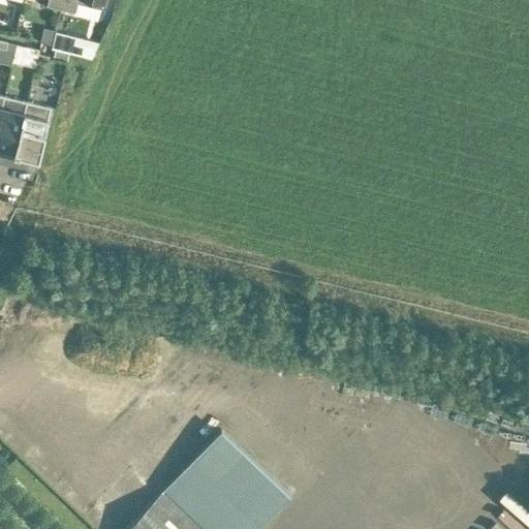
[(48,0),(47,5),(60,8),(62,0),(48,0)]
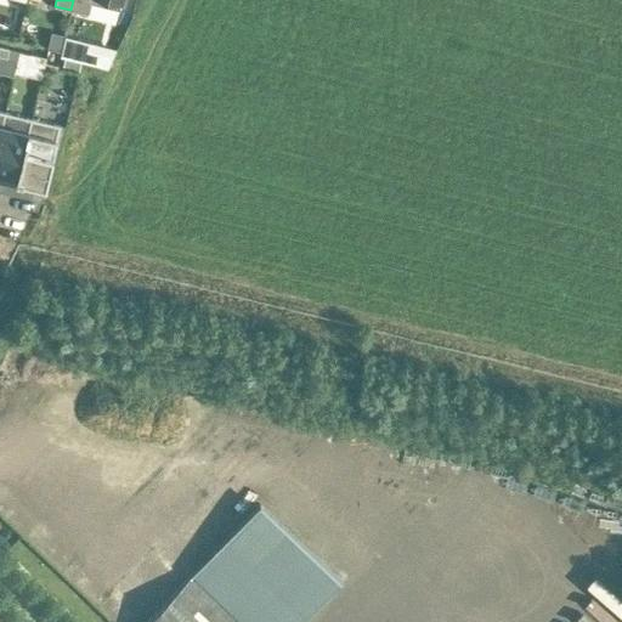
[(73,0),(71,10),(86,13),(90,3),(118,10),(120,0),(73,0)]
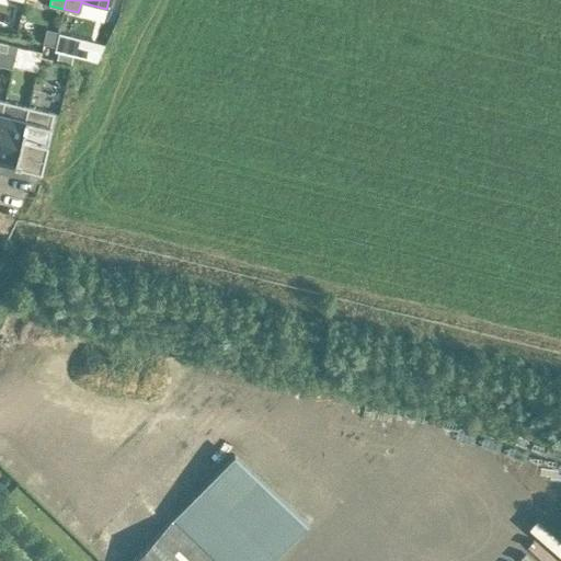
[(58,34),(55,50),(58,52),(98,61),(104,46),(58,34)]
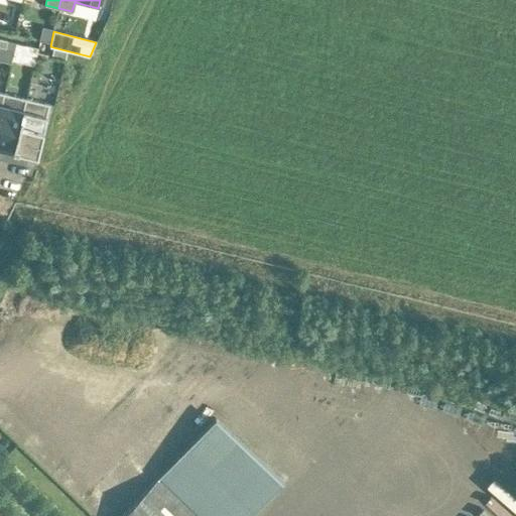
[(24,44),(22,52),(36,55),(38,47),(24,44)]
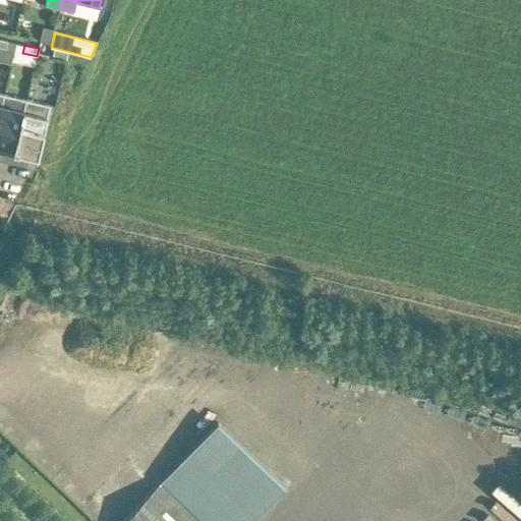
[(54,48),(52,56),(66,59),(68,52),(54,48)]
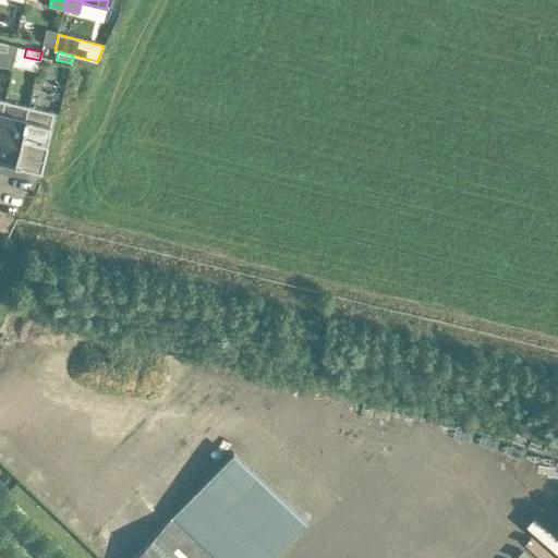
[(85,58),(82,69),(95,72),(97,61),(85,58)]
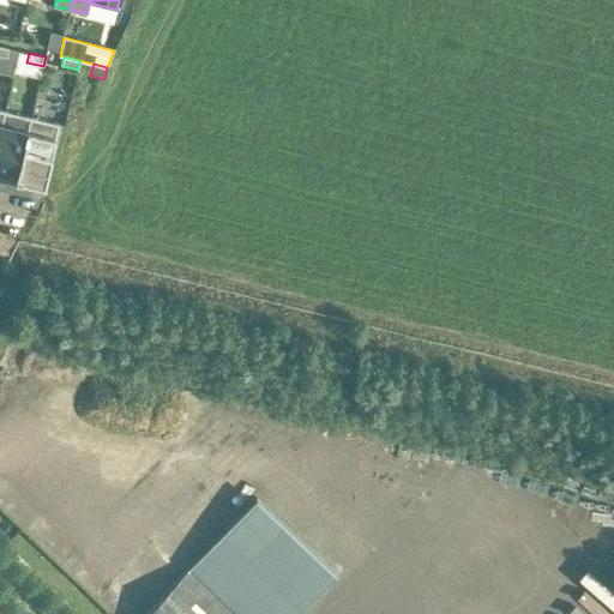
[(154,66),(151,78),(166,82),(169,71),(154,66)]
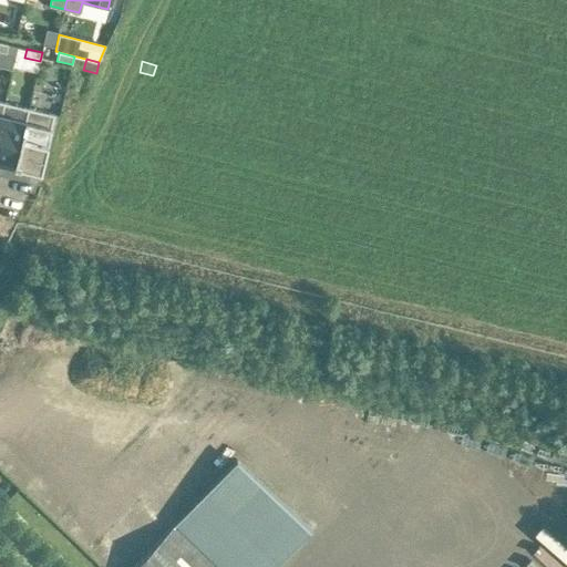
[(99,62),(96,73),(109,76),(111,65),(99,62)]
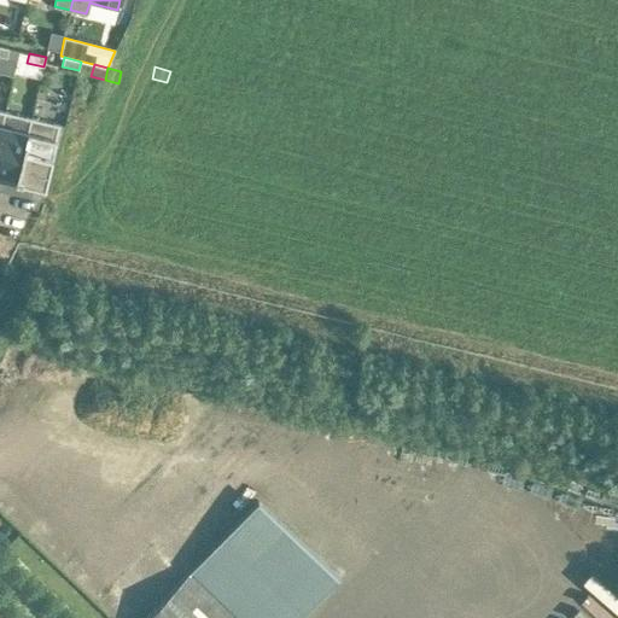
[(118,83),(116,94),(127,98),(130,86),(118,83)]
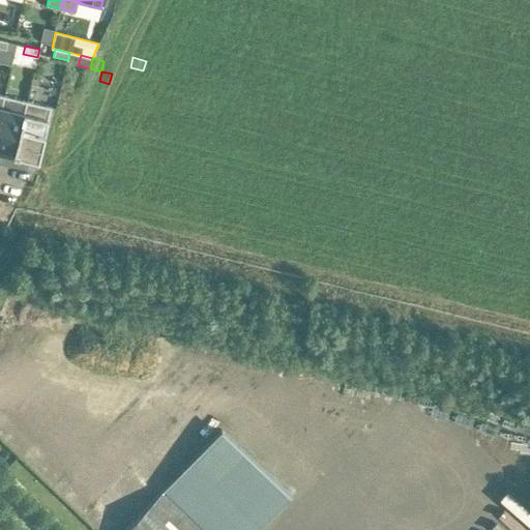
[(123,83),(121,93),(130,95),(134,86),(123,83)]
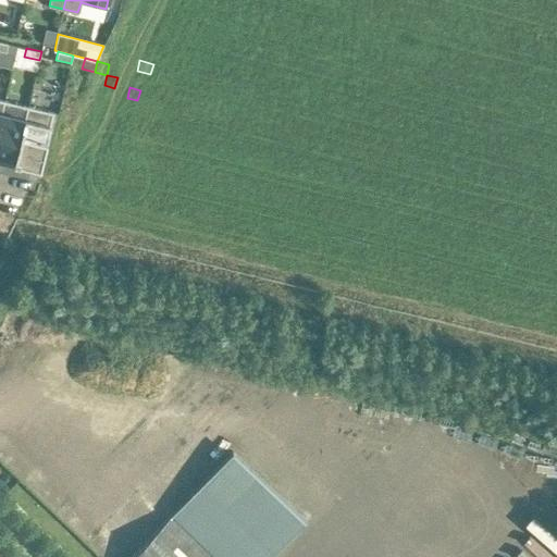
[(140,90),(137,100),(148,103),(151,93),(140,90)]
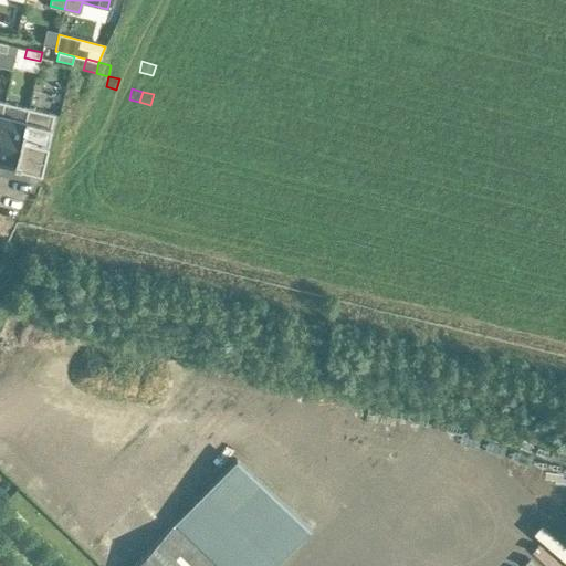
[(0,119),(0,158),(16,163),(29,107),(4,102),(0,119)]
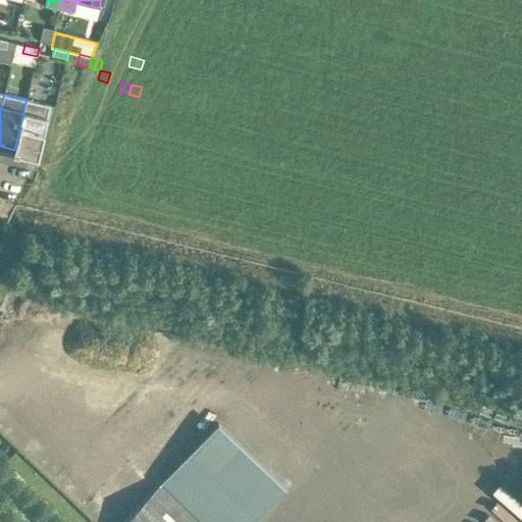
[(50,105),(27,99),(14,150),(38,156),(50,105)]
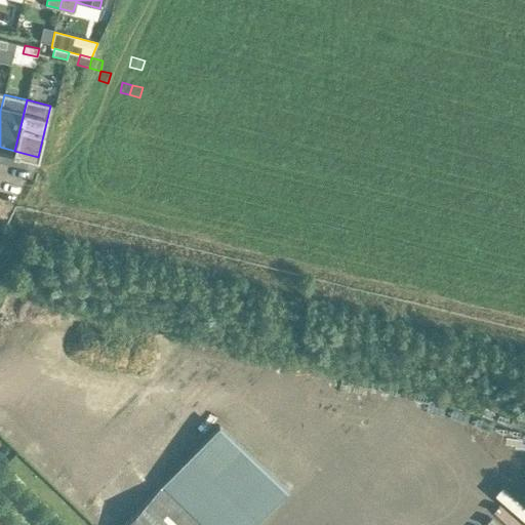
[(258,106),(255,116),(269,119),(271,109),(258,106)]
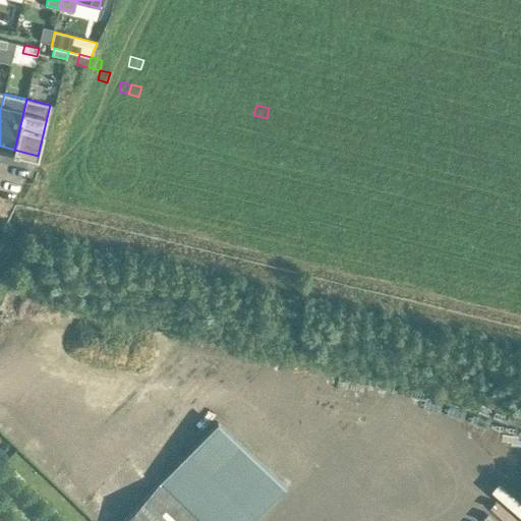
[(269,108),(267,118),(279,121),(282,111),(269,108)]
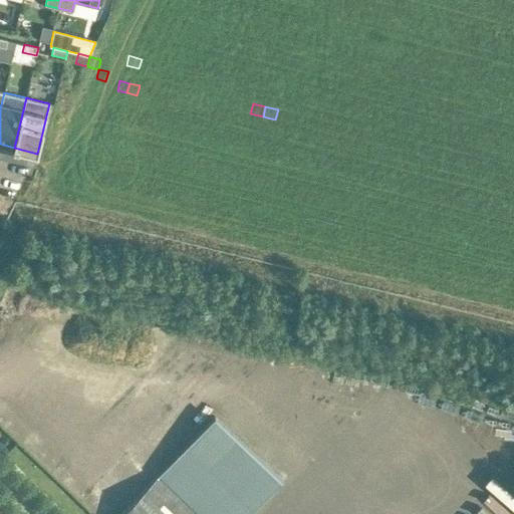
[(295,113),(292,123),(305,126),(307,116),(295,113)]
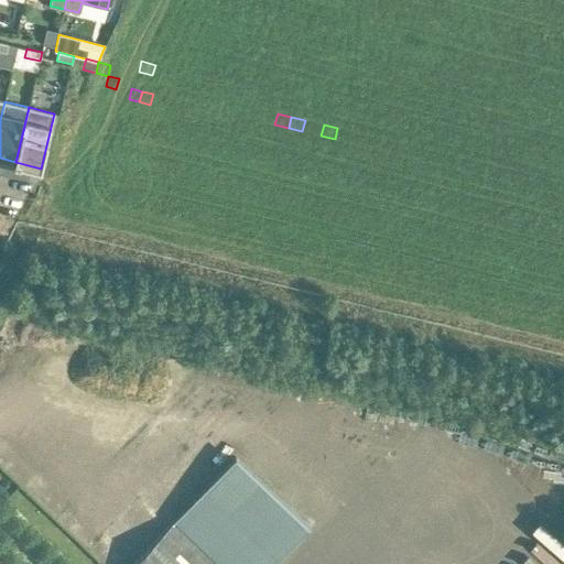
[(337,128),(335,139),(348,142),(351,132),(337,128)]
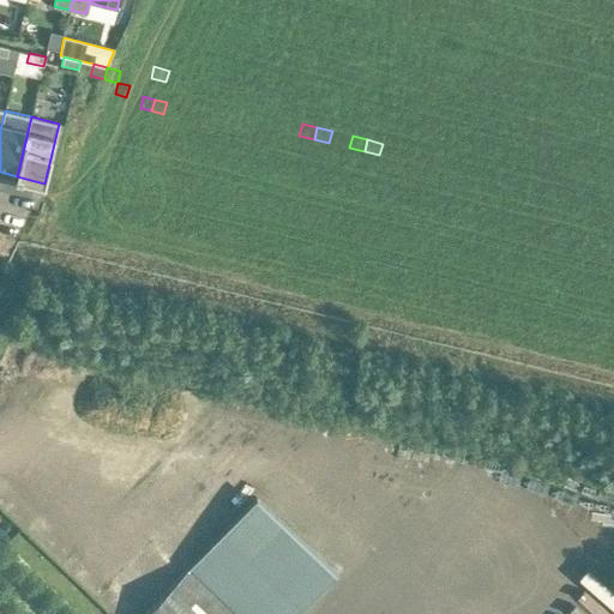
[(404,142),(401,152),(416,156),(419,145),(404,142)]
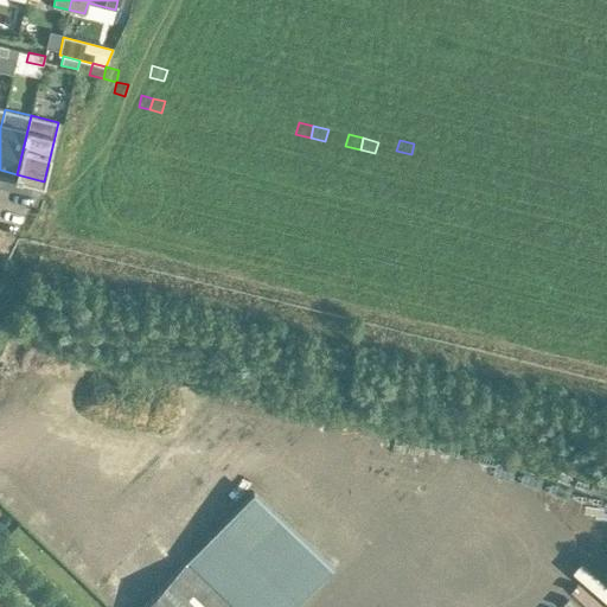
[(414,144),(411,154),(426,159),(429,147),(414,144)]
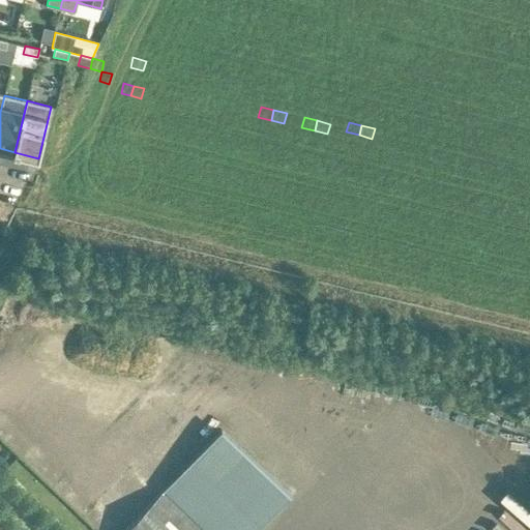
[(390,139),(388,149),(402,152),(404,142),(390,139)]
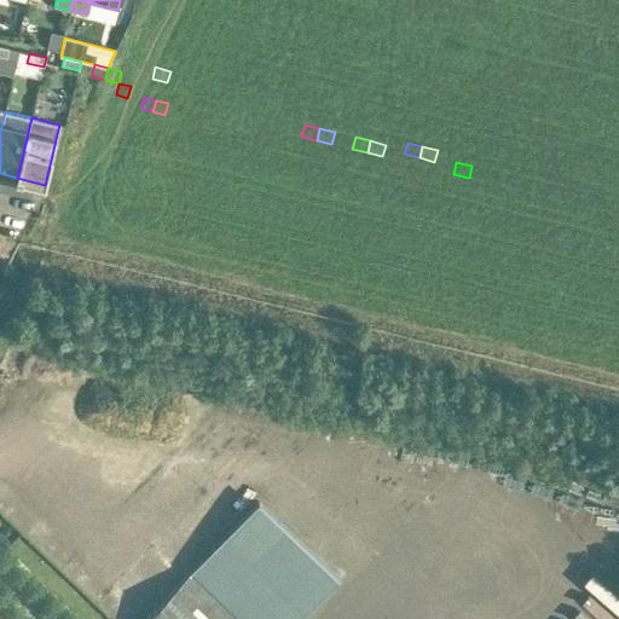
[(472,166),(469,178),(484,181),(487,169),(472,166)]
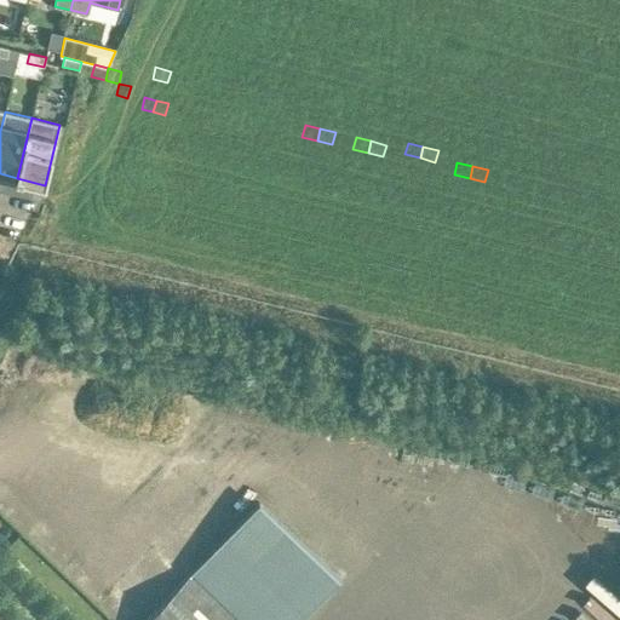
[(509,174),(505,187),(521,190),(523,178),(509,174)]
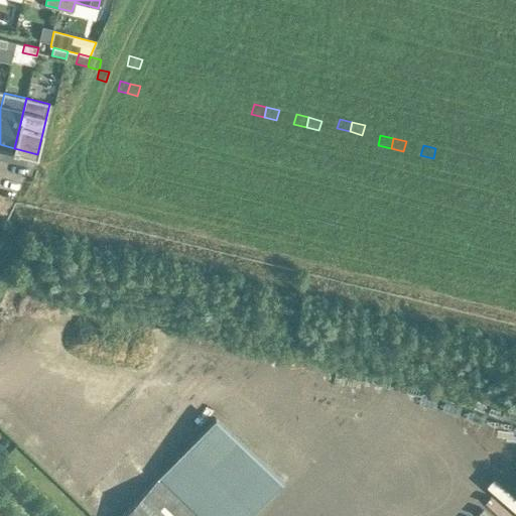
[(435,148),(433,158),(445,161),(448,151),(435,148)]
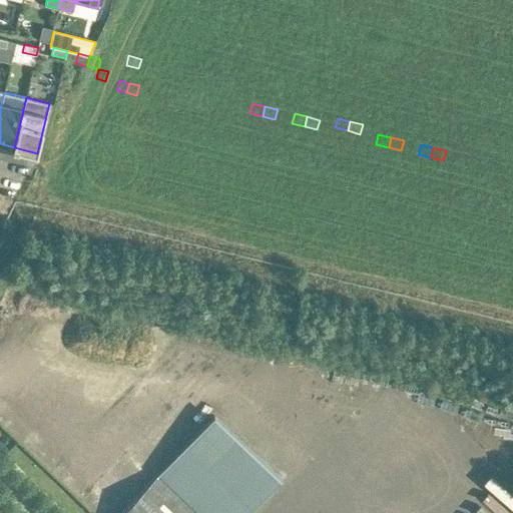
[(493,155),(491,165),(503,168),(506,158),(493,155)]
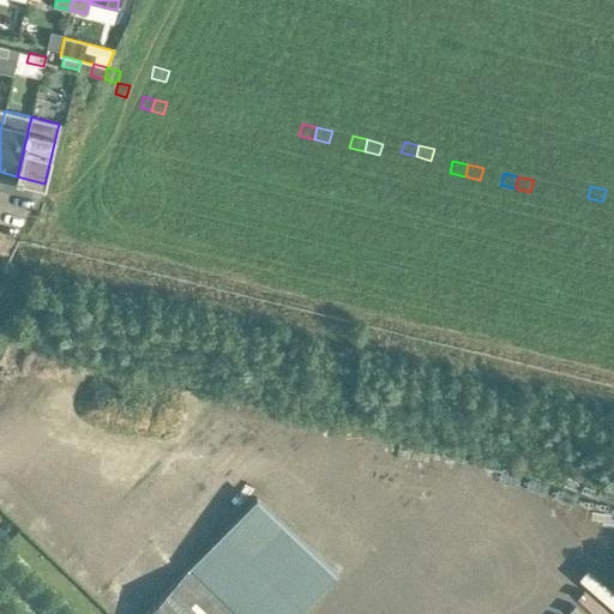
[(613,191),(606,190),(602,202),(613,204),(613,191)]
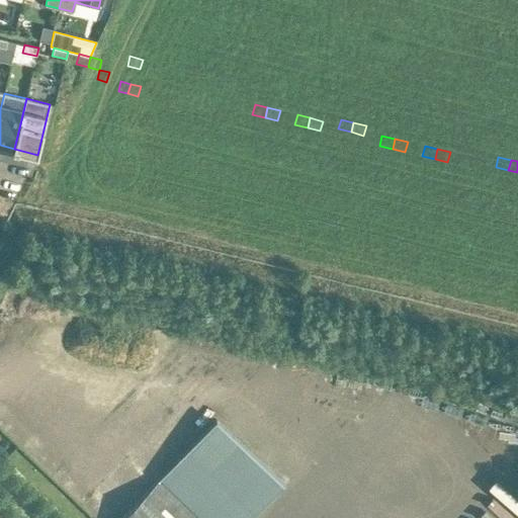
[(197,517),(158,480),(121,517),(197,517)]
